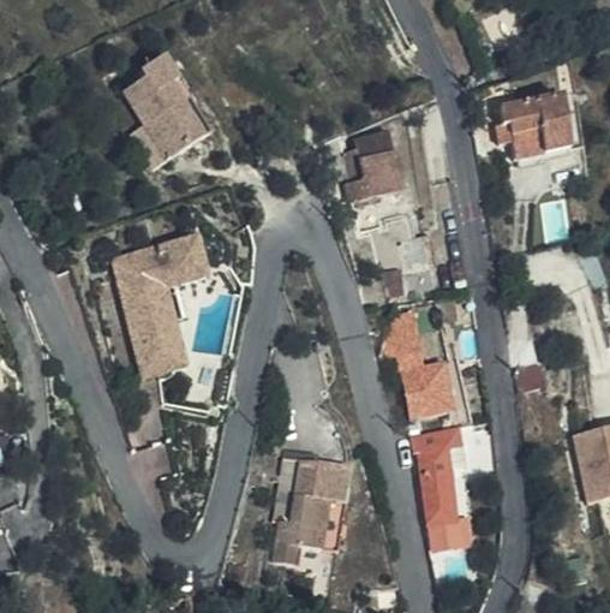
[(208,131),(184,95),(178,100),(168,84),(174,79),(160,55),(136,70),(138,77),(117,91),(162,161),(208,131)]
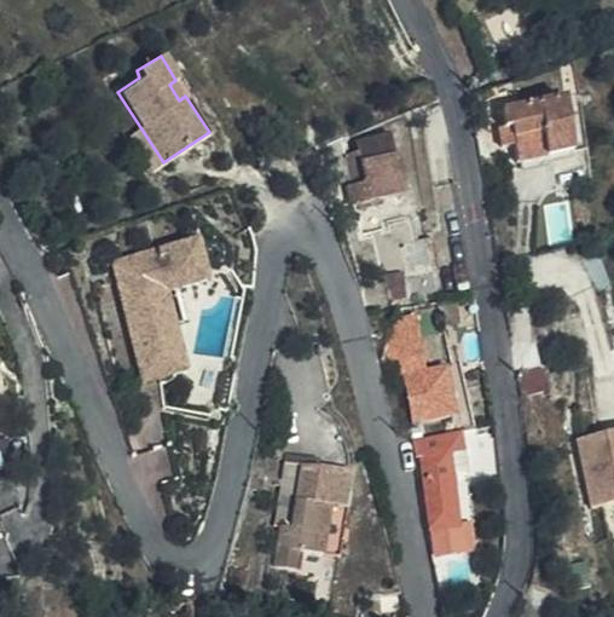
[(498,108),(499,126),(509,125),(510,144),(514,159),(569,150),(560,98),(498,108)]
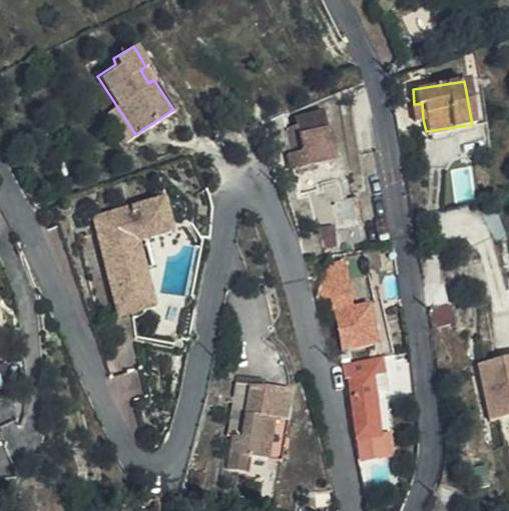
[(422,103),(414,104),(409,104),(412,121),(423,119),(422,103)]
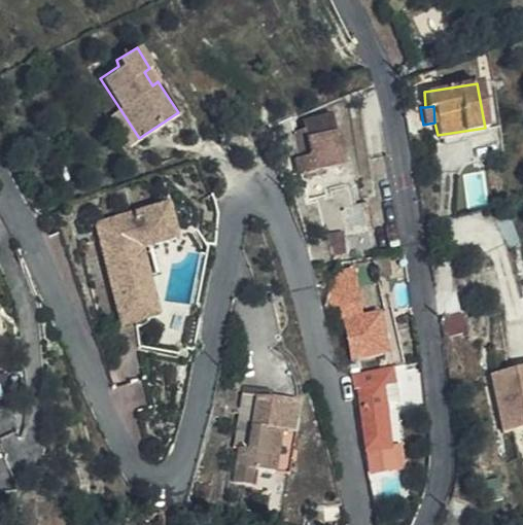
[(342,111),(332,113),(336,136),(341,165),(352,163),(347,134),(342,111)]
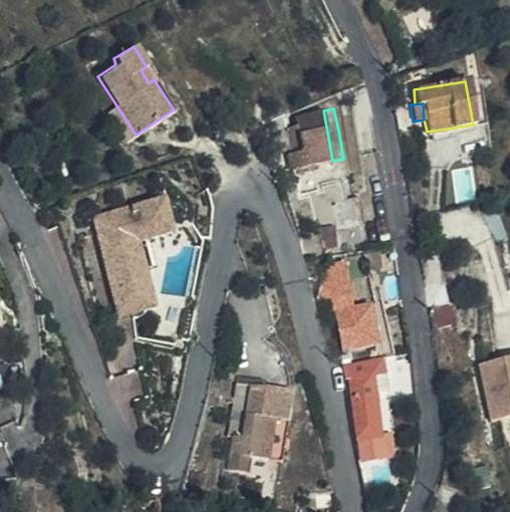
[(285,153),(290,169),(332,161),(327,133),(323,110),(295,115),(296,123),(284,125),(288,153),(285,153)]
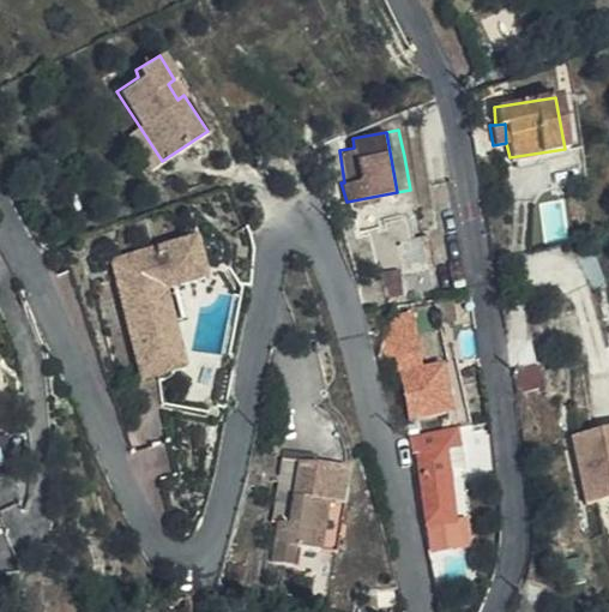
[(383,291),(434,286),(429,231),(401,233),(403,263),(380,264),(383,291)]
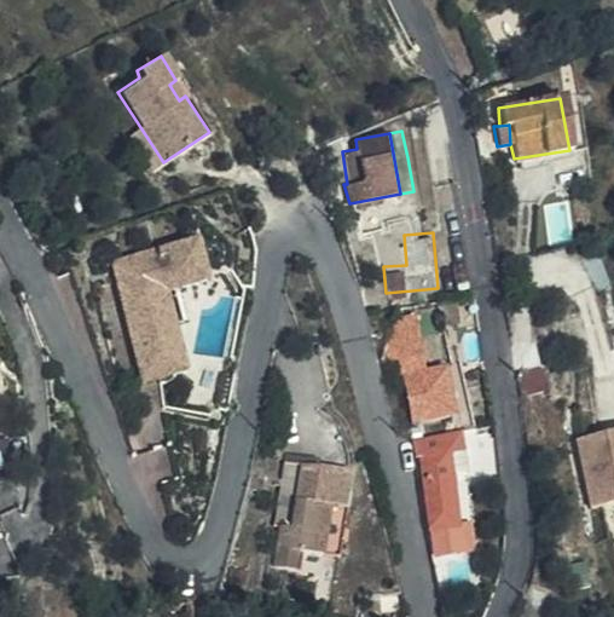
[(173,280),(177,293),(201,286),(187,238),(115,259),(148,378),(161,375),(187,369),(174,317),(161,321),(151,286),(173,280)]
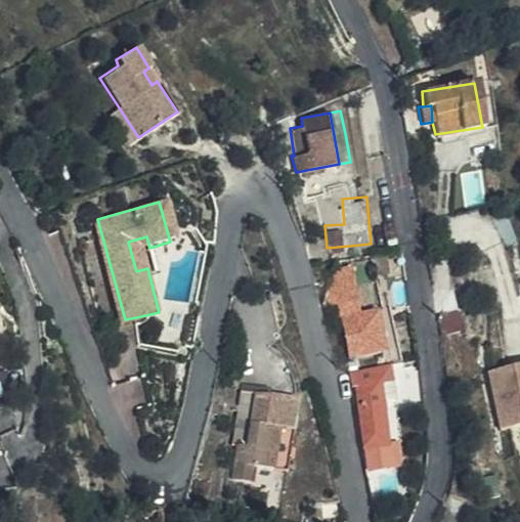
[(142,251),(149,248),(146,236),(128,242),(136,271),(147,268),(142,251)]
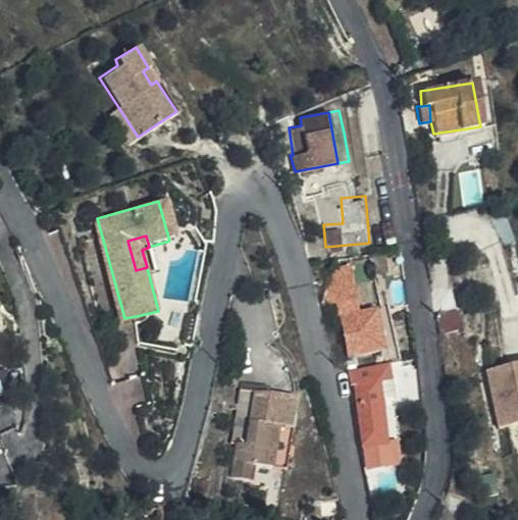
[(350,289),(334,291),(337,300),(347,352),(379,347),(370,306),(354,309),(350,289)]
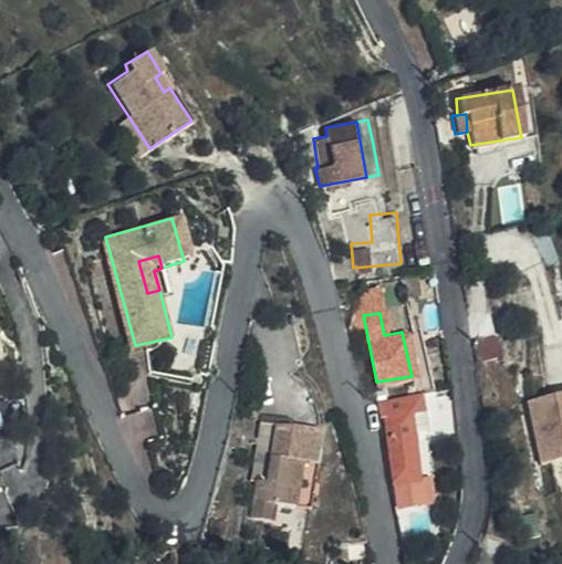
[(365,325),(363,315),(351,319),(353,327),(365,325)]
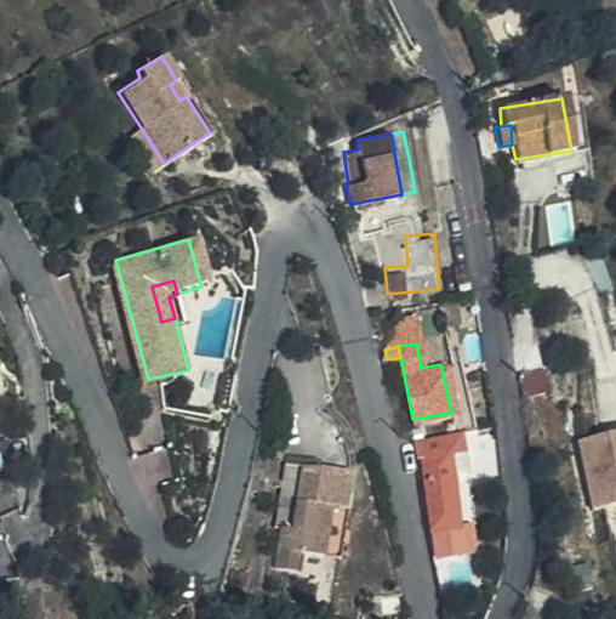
[(615,429),(579,437),(593,506),(615,500),(615,429)]
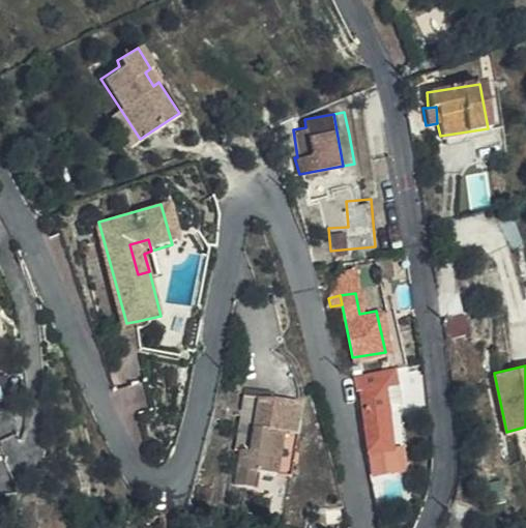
[(382,382),(381,369),(352,374),(353,387),(358,387),(366,449),(368,450),(371,474),(393,471),(390,446),(385,405),(425,400),(421,378),(382,382)]
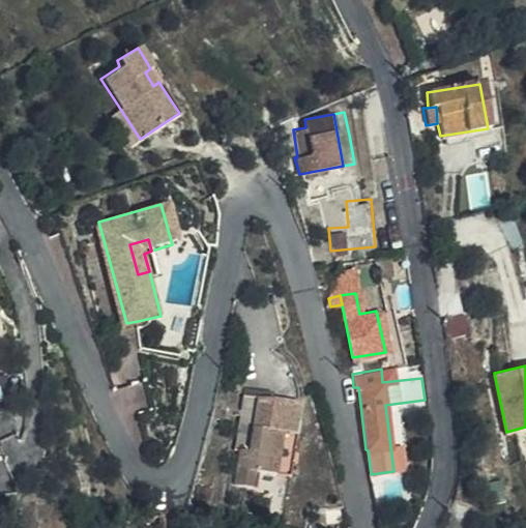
[(283,430),(295,431),(299,402),(274,399),(275,389),(243,385),(235,447),(240,448),(236,481),(257,485),(259,471),(276,473),(283,430)]
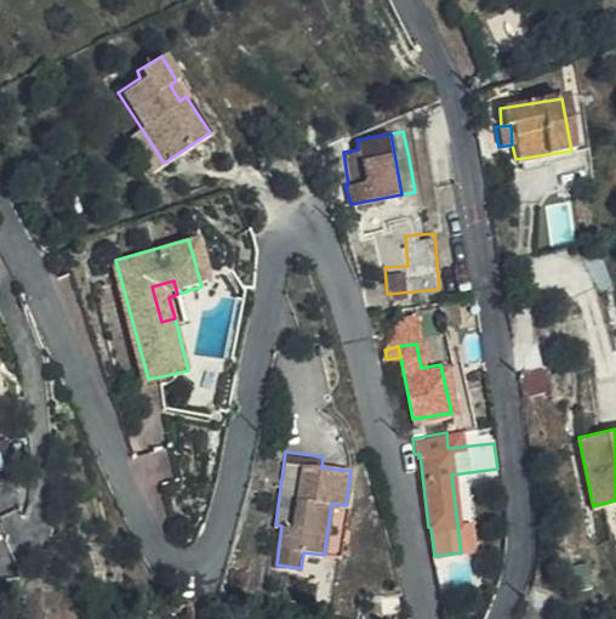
[(347,507),(346,505),(331,504),(324,555),(341,557),(347,507)]
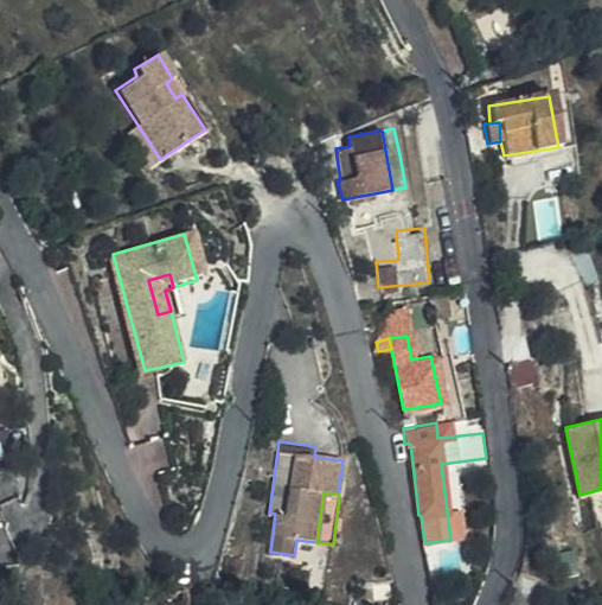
[(447,511),(450,540),(462,539),(459,509),(447,511)]
